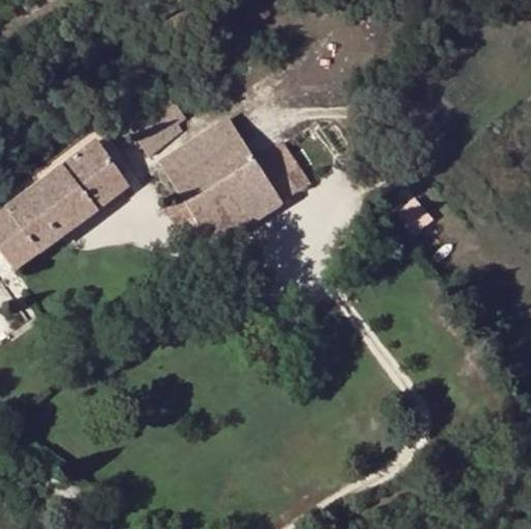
[(161,108),(176,129),(185,122),(169,102),(161,108)]
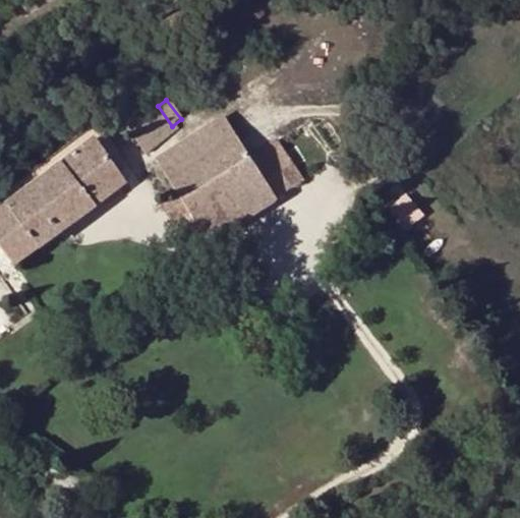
[(178,133),(172,126),(158,106),(124,129),(145,159),(178,133)]
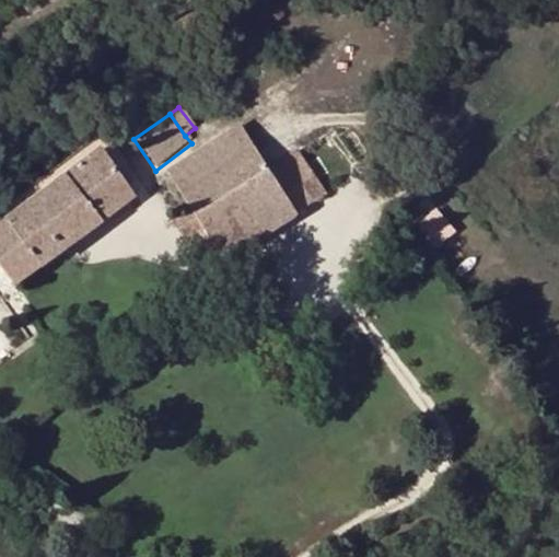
[(193,212),(176,222),(200,260),(216,250),(224,264),(329,197),(318,178),(326,173),(309,143),(269,169),(244,129),(169,176),(193,212)]
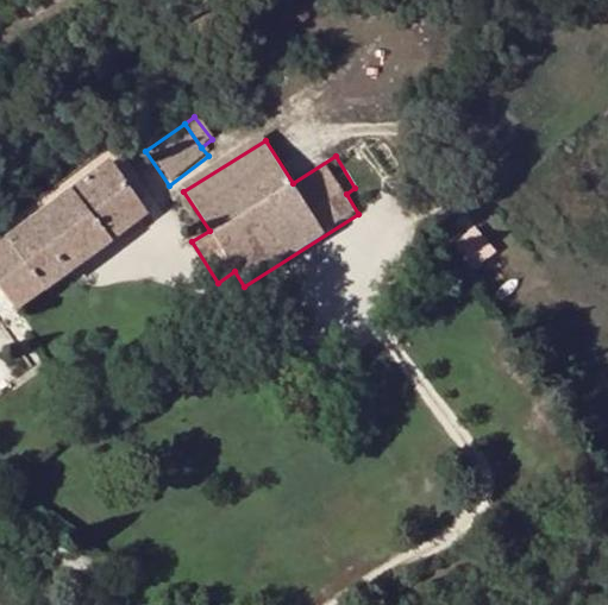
[(35,335),(17,312),(0,289),(0,246),(107,166),(99,155),(0,228),(0,333),(14,352),(35,335)]
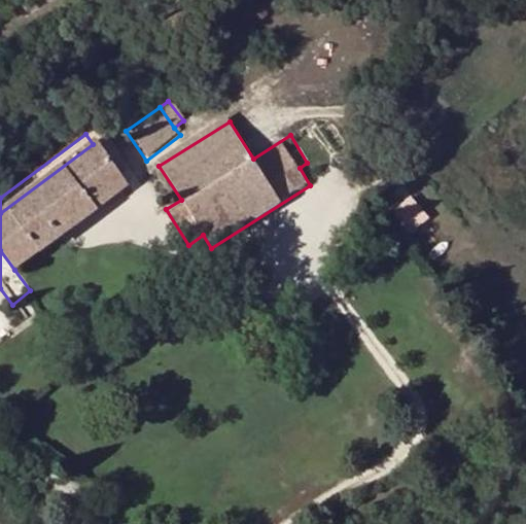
[(0,213),(0,250),(14,270),(126,187),(93,144),(0,213)]
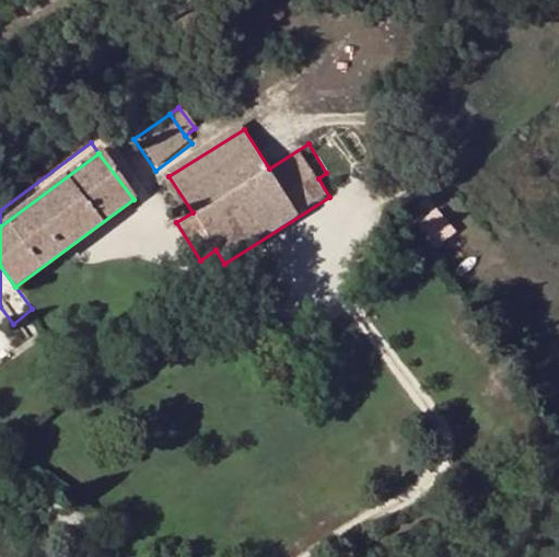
[(442,211),(424,225),(442,248),(461,234),(442,211)]
